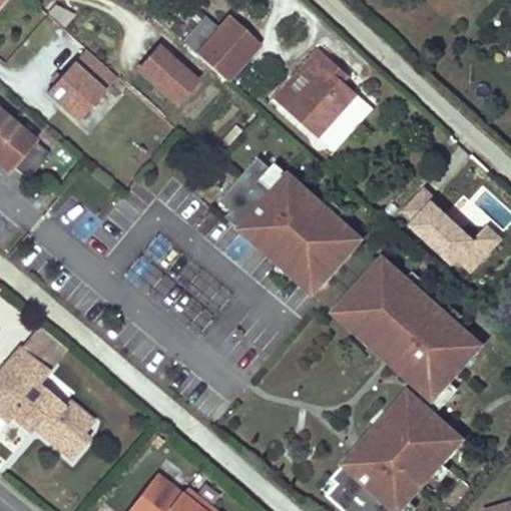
[(44,25),(47,22),(50,18),(41,10),(39,12),(26,0),(15,0),(18,2),(2,20),(0,22),(0,43),(45,84),(49,79),(59,87),(80,66),(70,56),(75,53),(44,25)]
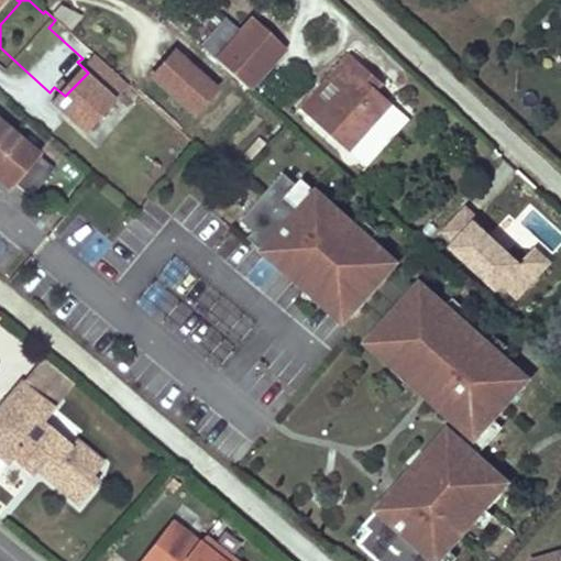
[(62,4),(54,19),(75,29),(81,14),(62,4)]
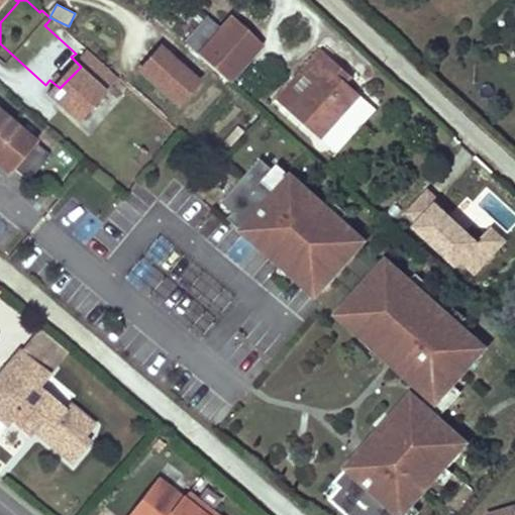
[(241,66),(234,59),(254,36),(232,15),(219,29),(207,18),(187,41),(199,53),(228,79),(241,66)]
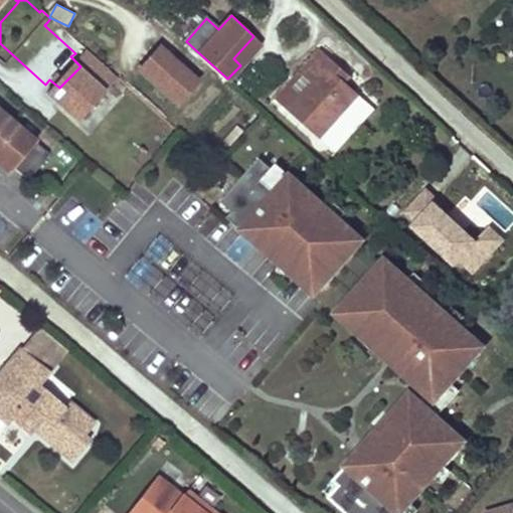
[(240,65),(261,42),(253,36),(233,58),(240,65)]
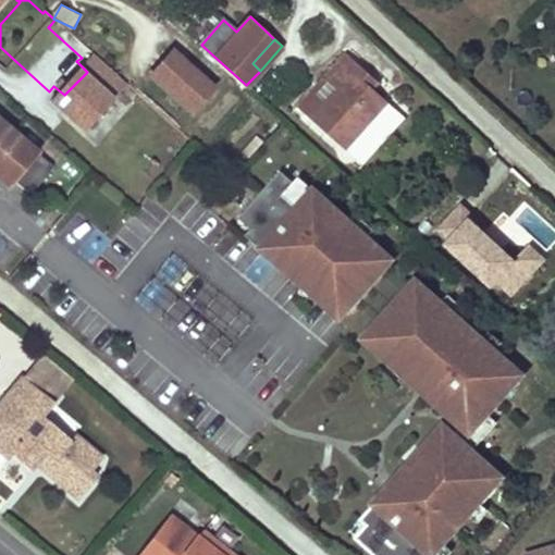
[(213,87),(173,50),(151,74),(193,111),(213,87)]
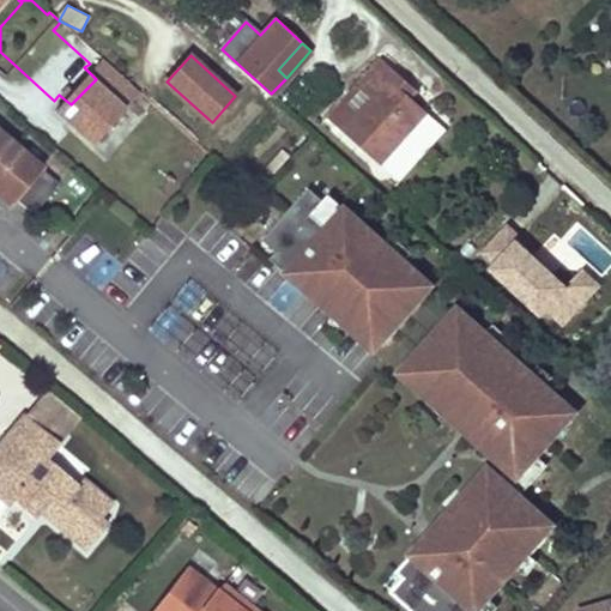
[(385,163),(430,112),(413,96),(391,77),(398,68),(385,58),(361,85),(373,95),(344,126),(385,163)]
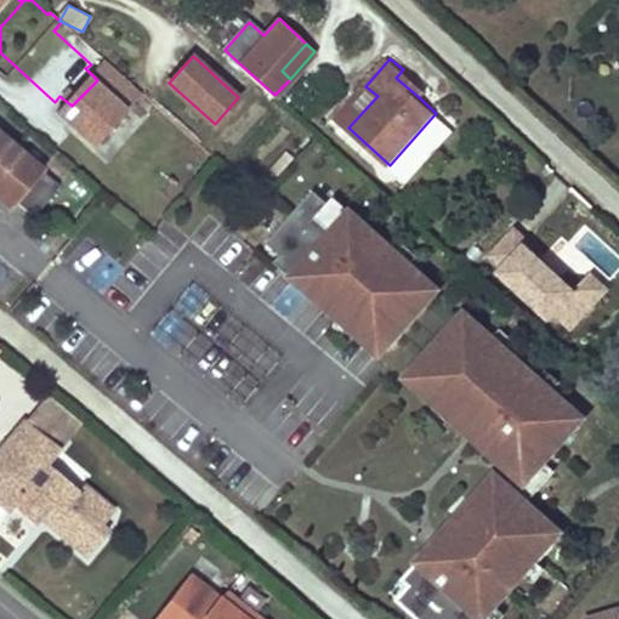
[(419,97),(426,90),(403,69),(396,78),(419,97)]
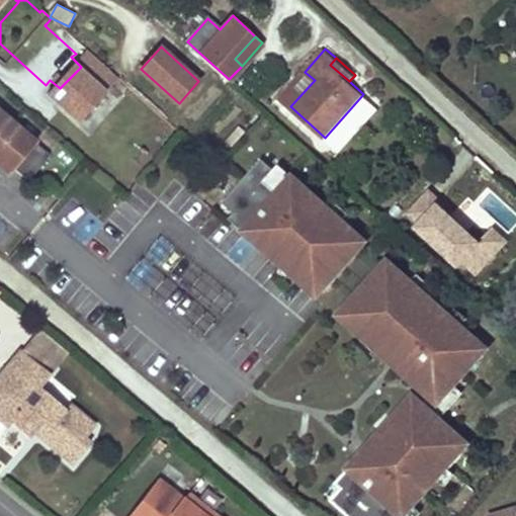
[(73,100),(93,78),(81,67),(60,88),(73,100)]
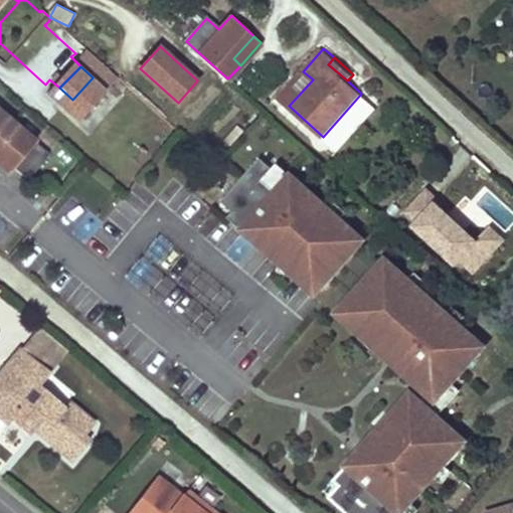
[(313,79),(303,71),(280,98),(289,106),(313,79)]
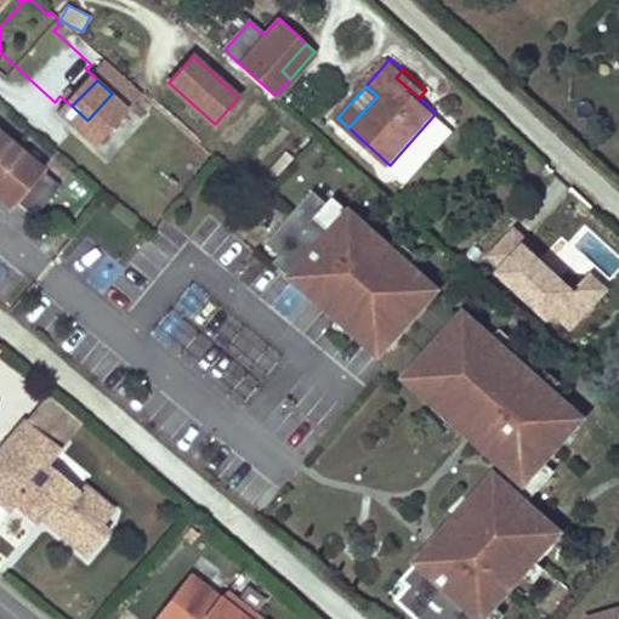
[(142,123),(154,108),(137,94),(125,108),(142,123)]
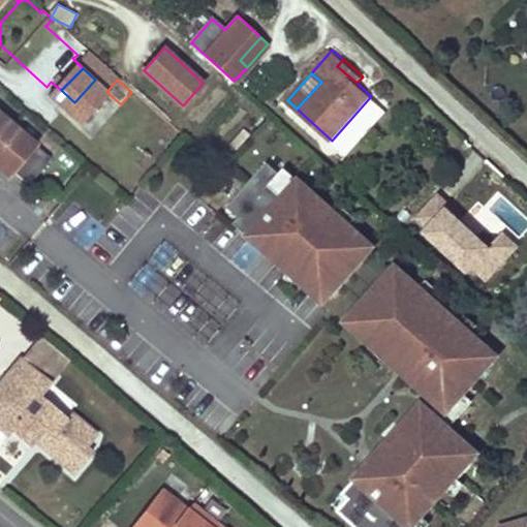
[(34,136),(0,106),(0,164),(4,169),(10,163),(34,136)]
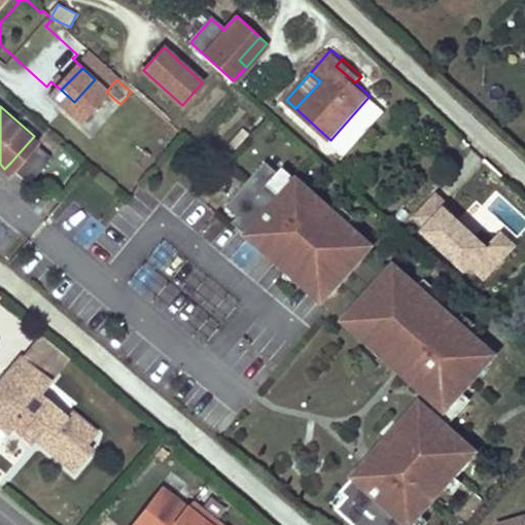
[(27,174),(47,151),(34,136),(10,163),(27,174)]
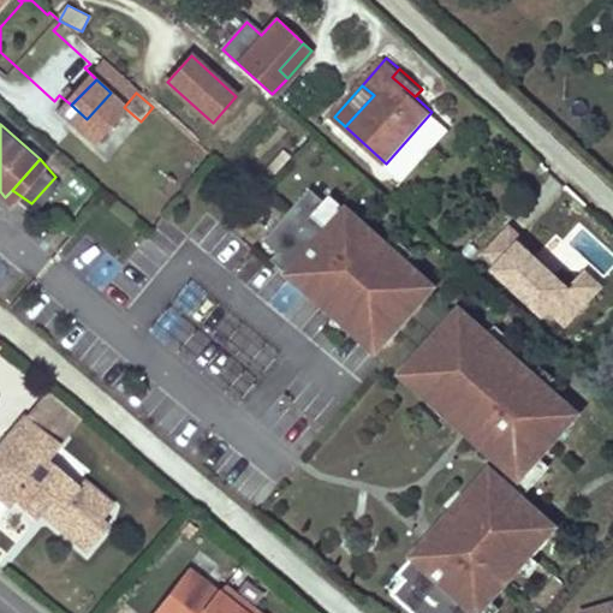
[(311,189),(265,240),(279,253),(273,259),(304,287),(310,280),(321,290),(315,297),(350,327),(361,315),(388,339),(430,293),(402,268),(409,262),(332,194),(326,201),(311,189)]
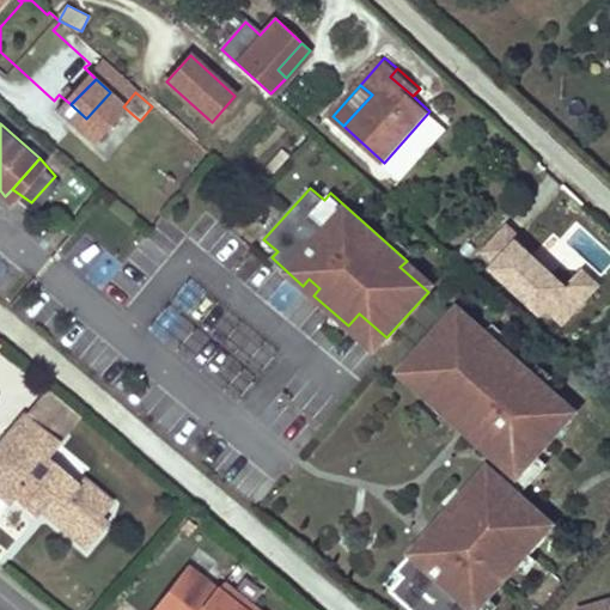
[(487,255),(502,269),(522,246),(529,239),(513,225),(487,255)]
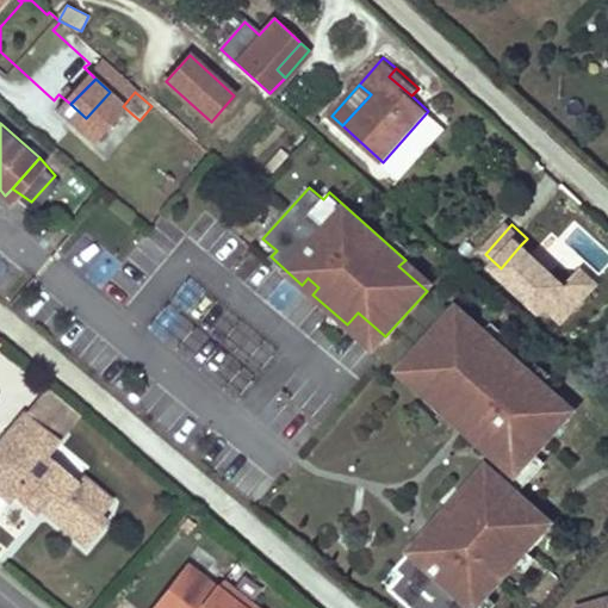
[(566,287),(520,246),(501,268),(494,277),(545,323),(552,316),(566,329),(606,285),(584,267),(566,287)]
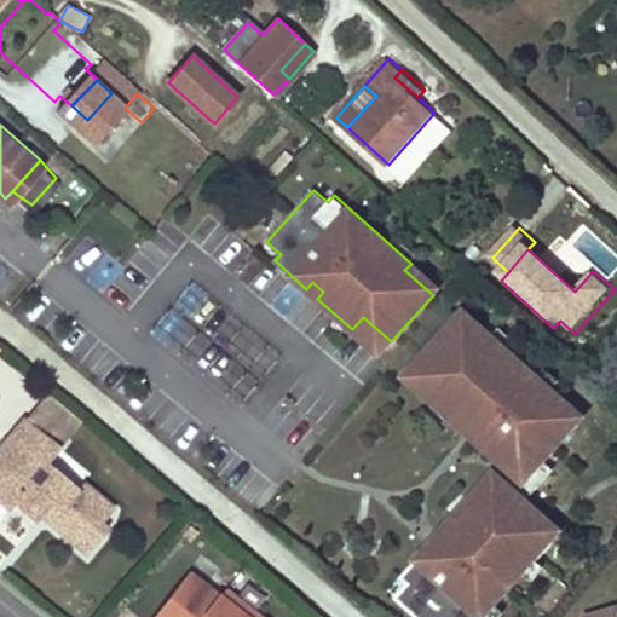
[(323,292),(312,282),(306,289),(317,299),(323,292)]
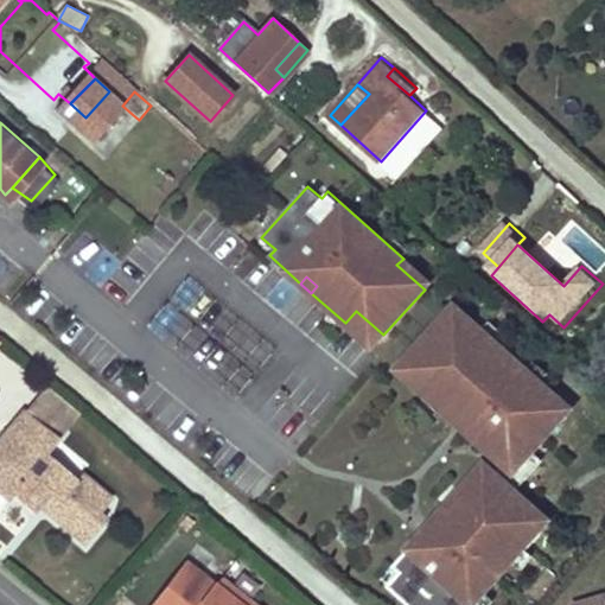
[(449,311),(408,357),(435,381),(425,394),(459,424),(465,416),(476,426),(470,433),(501,460),(507,453),(521,465),(566,414),(552,402),(558,395),(483,328),(477,335),(449,311)]
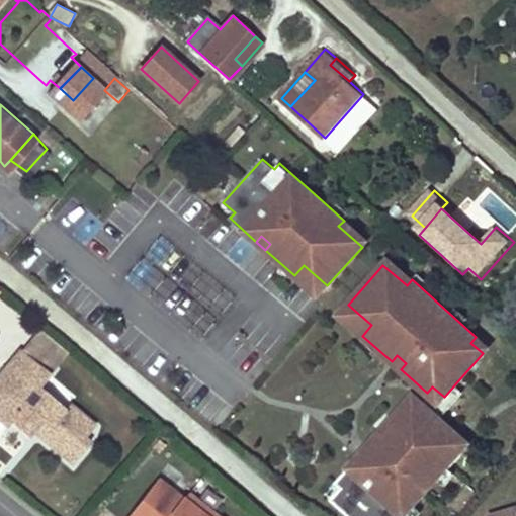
[(52,373),(21,348),(0,374),(0,424),(7,430),(11,425),(27,438),(33,429),(40,421),(50,430),(43,438),(76,465),(93,444),(86,438),(97,424),(72,404),(68,409),(41,387),(52,373)]
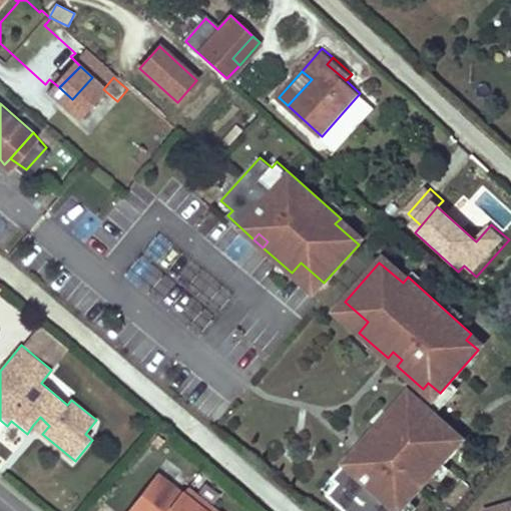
[(402,360),(393,352),(388,358),(397,366),(402,360)]
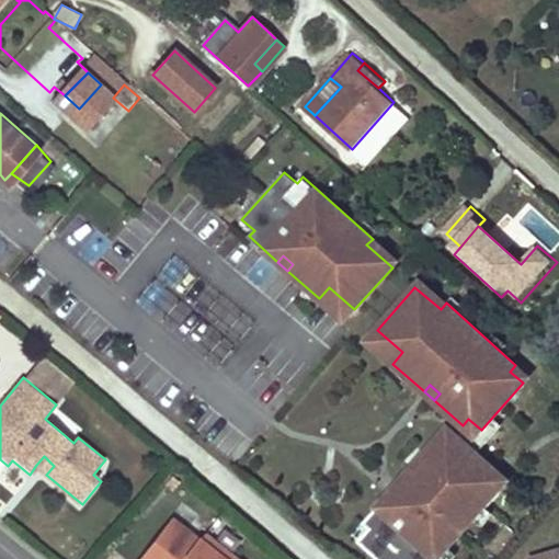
[(468,444),(481,430),(468,419),(463,425),(467,429),(460,436),(468,444)]
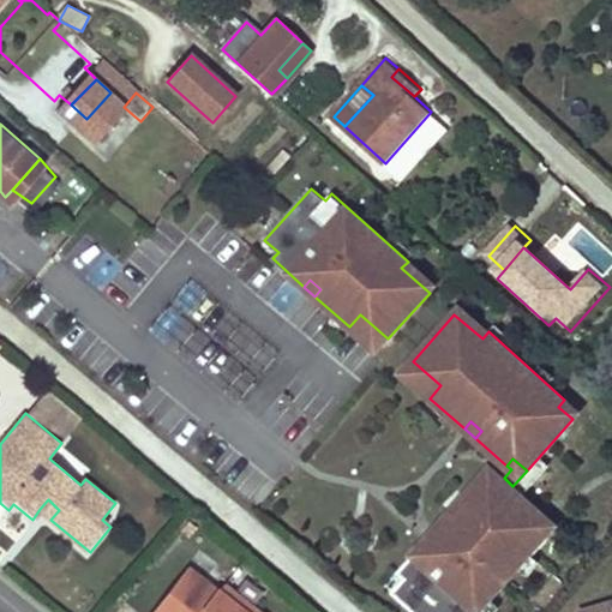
[(513,486),(504,478),(479,507),(467,496),(436,529),(443,535),(433,547),(426,540),(399,573),(406,579),(394,592),(415,611),(479,611),(532,553),(526,547),(550,520),(513,486)]
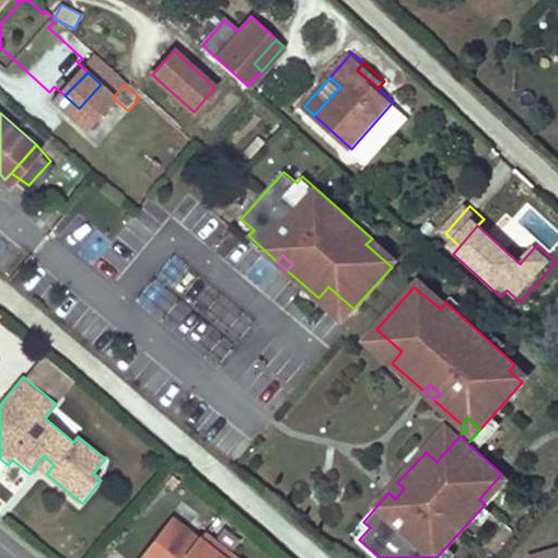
[(44,455),(36,464),(46,474),(54,465),(44,455)]
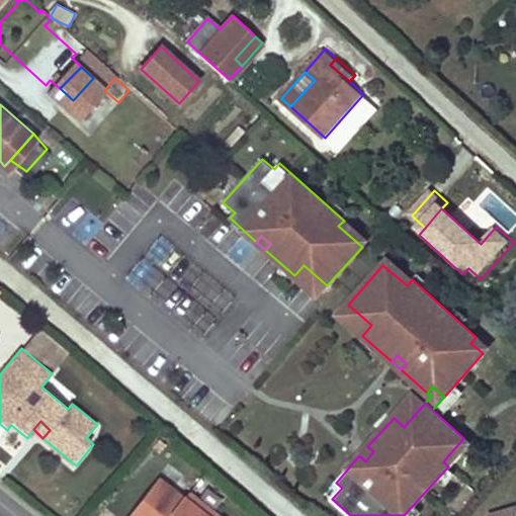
[(365,461),(373,451),(367,446),(359,455),(365,461)]
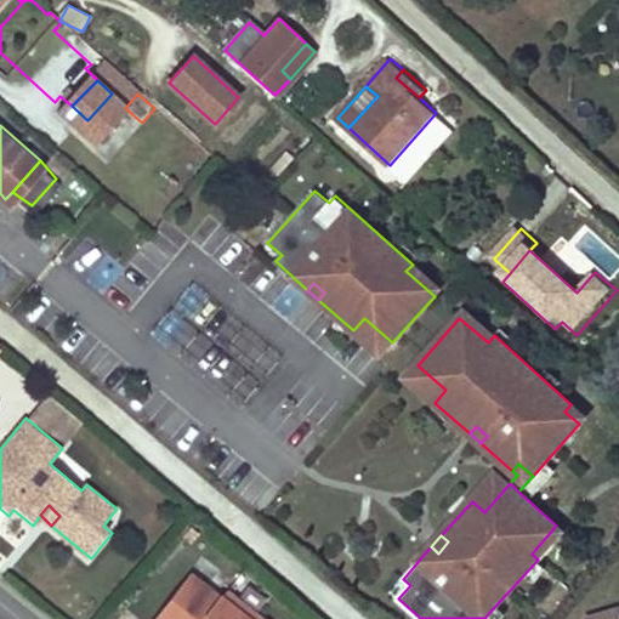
[(205,585),(191,574),(186,580),(200,591),(205,585)]
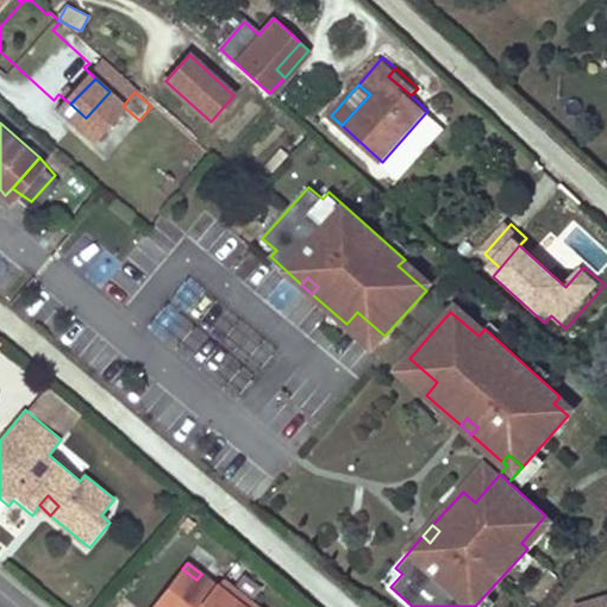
[(256,606),(249,601),(244,606),(243,606),(214,583),(201,574),(196,580),(182,569),(152,606),(256,606)]
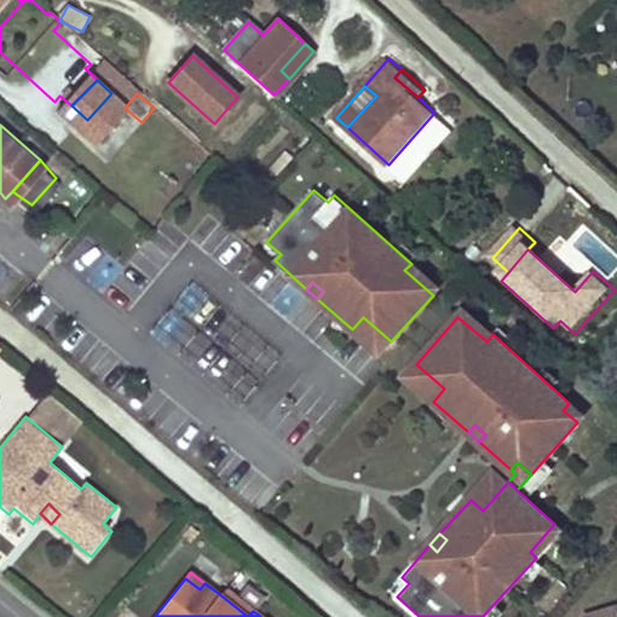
[(247,616),(248,616),(253,611),(223,587),(218,593),(247,616)]
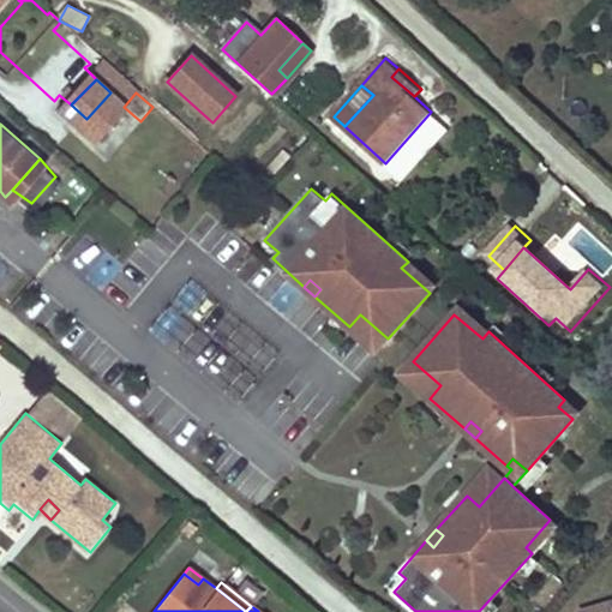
[(611,601),(591,607),(581,611),(611,611),(611,601)]
